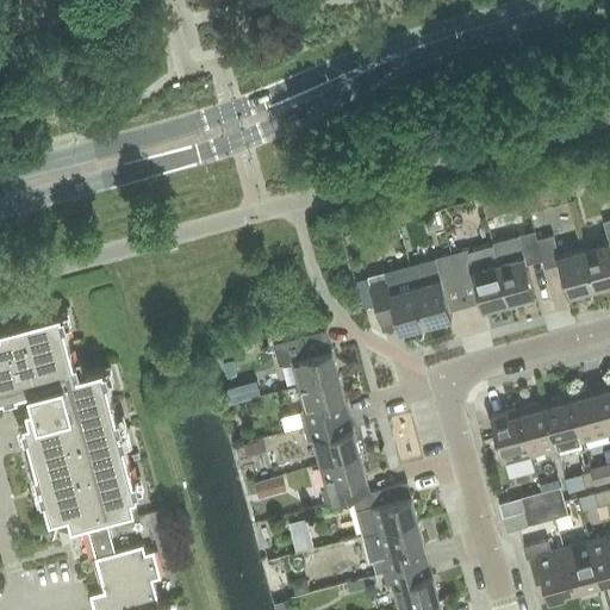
[(609,218),(603,221),(609,241),(584,248),(595,288),(609,284),(609,218)]
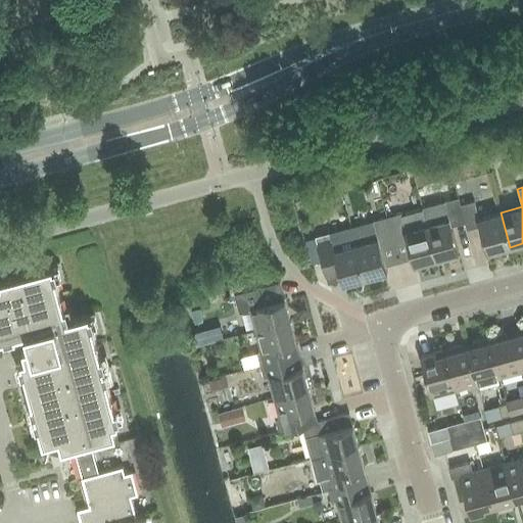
[(465,223),(461,204),(459,197),(444,201),(444,203),(423,209),(427,225),(436,259),(459,253),(452,227),(465,223)]
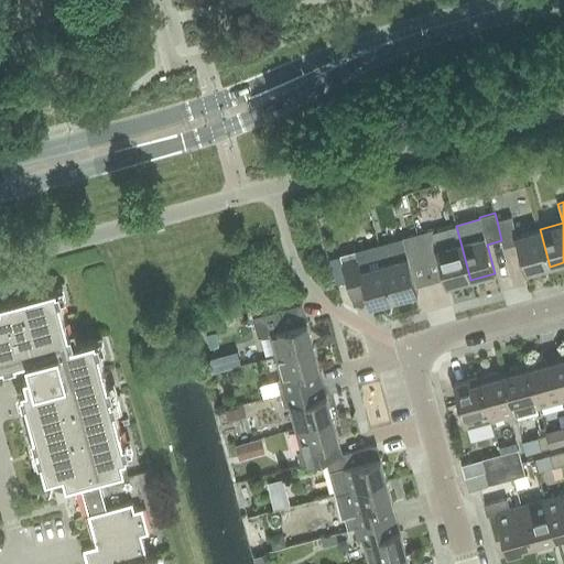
[(550,267),(540,229),(517,236),(511,217),(497,220),(501,240),(503,248),(518,245),(527,273),(550,267)]
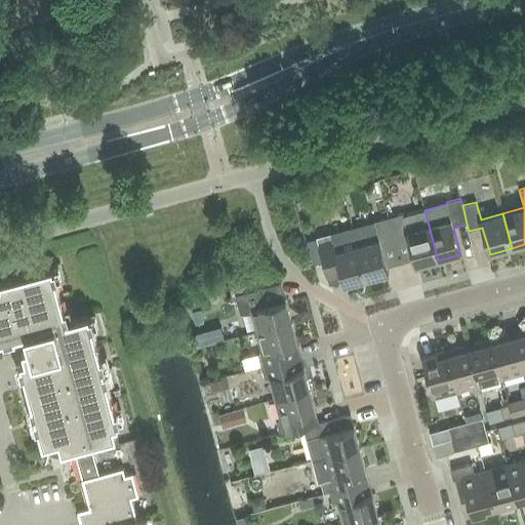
[(429,226),(428,226),(423,210),(403,216),(403,214),(389,217),(395,243),(409,239),(416,267),(438,260),(429,226)]
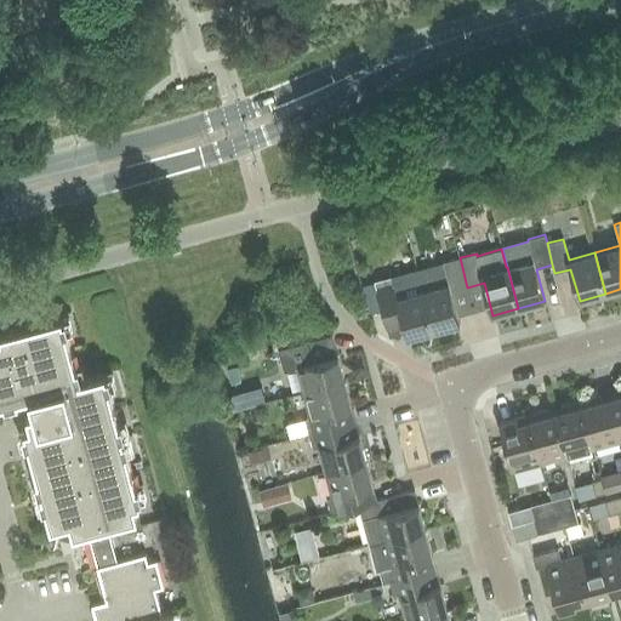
[(451,292),(467,288),(460,257),(443,262),(444,266),(417,272),(434,331),(460,324),(451,292)]
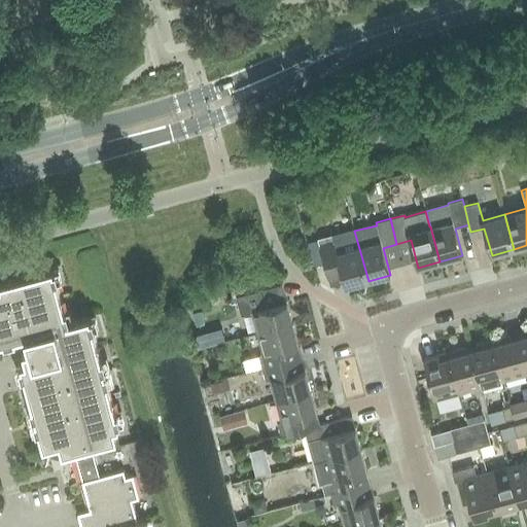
[(346,286),(369,281),(354,231),(332,237),(332,235),(318,238),(324,264),(339,259),(346,286)]
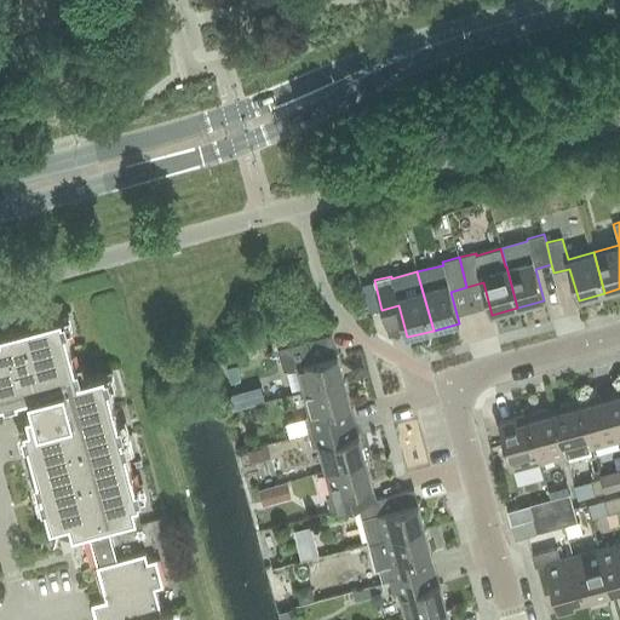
[(141,501),(105,372),(79,378),(62,315),(0,331),(0,332),(1,336),(0,336),(0,402),(16,397),(22,418),(33,458),(51,526),(70,521),(74,533),(86,529),(107,600),(91,604),(96,619),(172,619),(171,612),(162,614),(155,589),(164,586),(156,560),(148,561),(145,552),(118,561),(107,523),(138,515),(135,503),(141,501)]
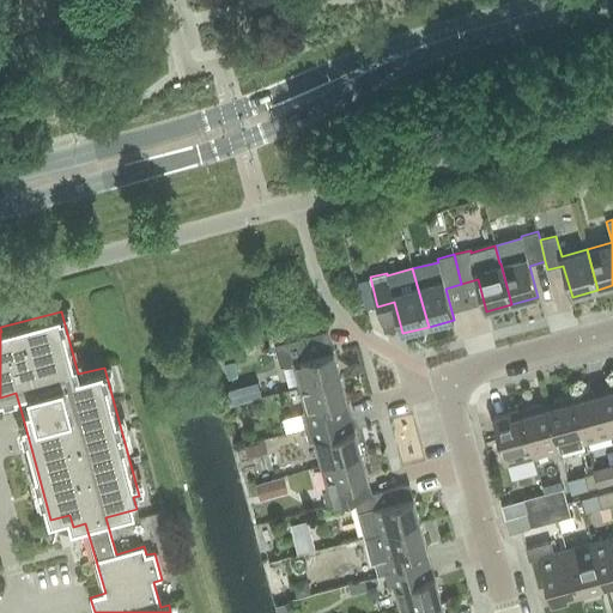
[(326,353),(322,339),(320,332),(274,345),(280,366),(293,363),(299,388),(340,376),(333,351),(326,353)]
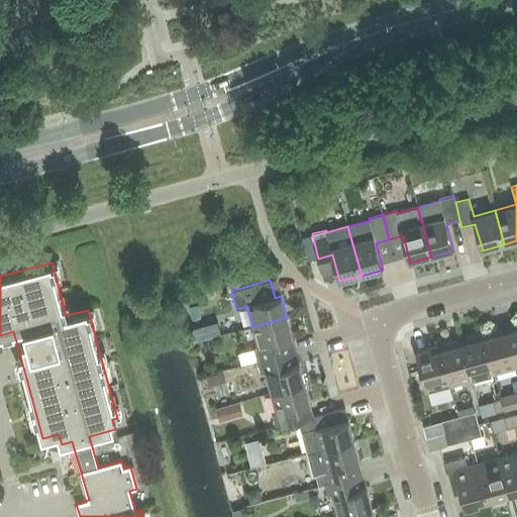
[(287,317),(252,327),(259,347),(253,349),(257,362),(296,350),(287,317)]
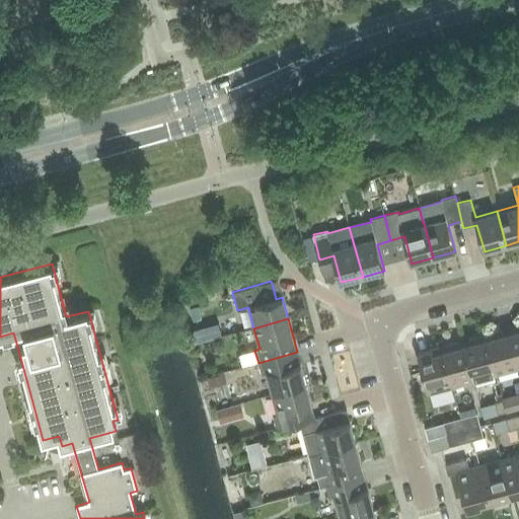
[(518,369),(518,368),(518,325),(508,329),(518,369)]
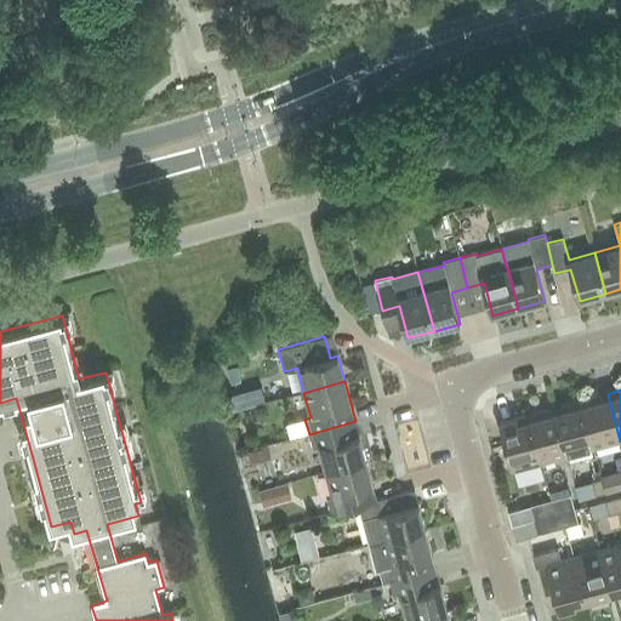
[(593,449),(620,442),(608,394),(581,402),(593,449)]
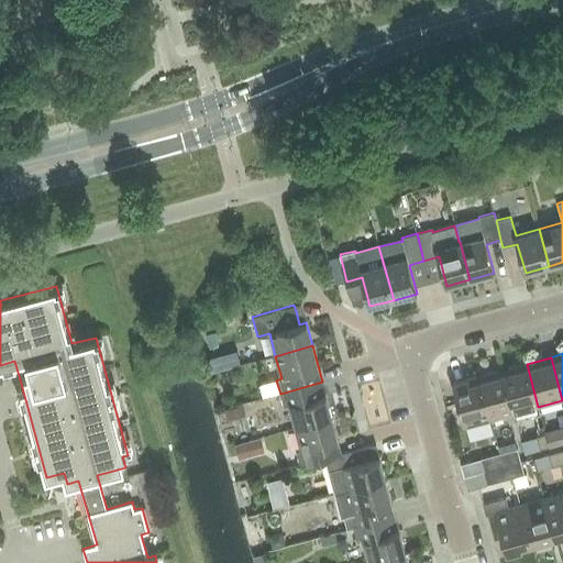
[(514,414),(538,407),(527,364),(503,371),(514,414)]
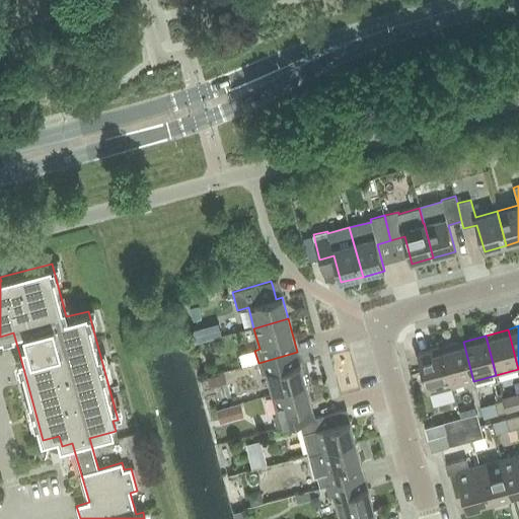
[(451,387),(473,381),(463,342),(441,347),(451,387)]
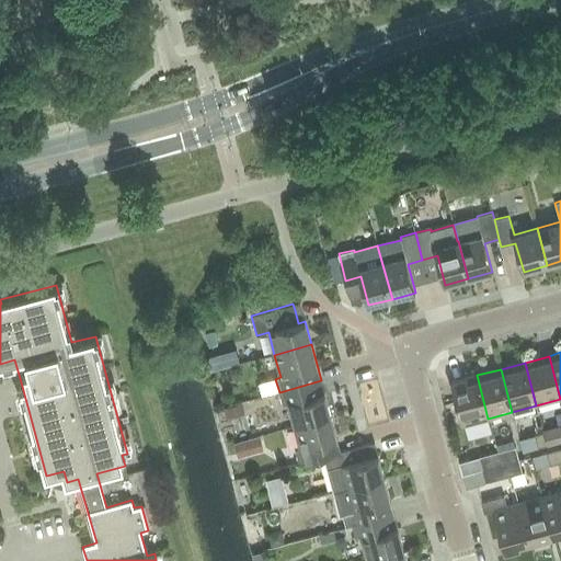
[(462,425),(488,419),(477,375),(451,382),(462,425)]
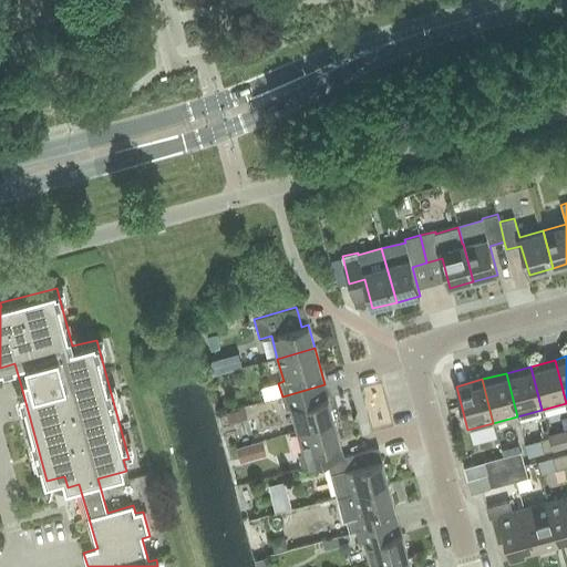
[(325,384),(282,397),(286,410),(290,409),(297,431),(334,421),(325,384)]
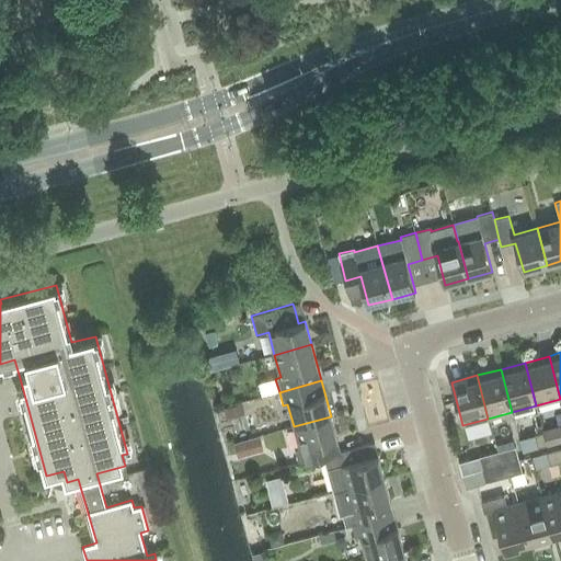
[(373,387),(382,425),(403,420),(393,381),(373,387)]
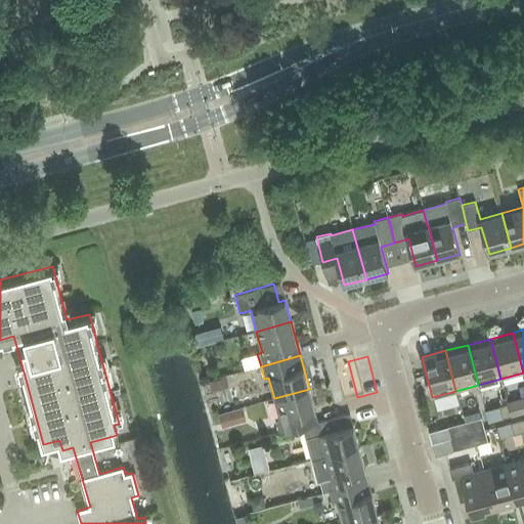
[(203,383),(204,395),(228,392),(227,380),(203,383)]
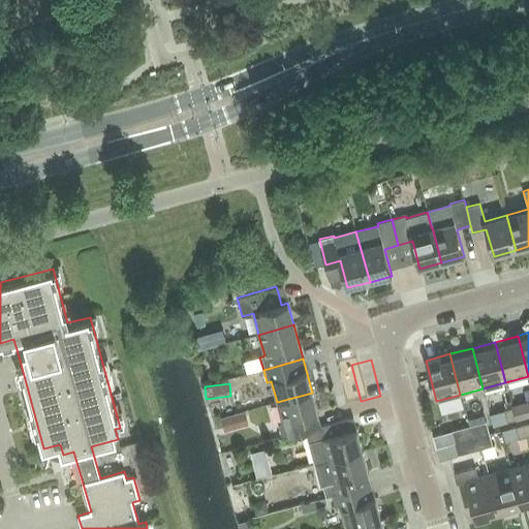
[(282,437),(306,431),(315,429),(311,416),(318,414),(312,393),(277,402),(283,424),(278,425),(282,437)]
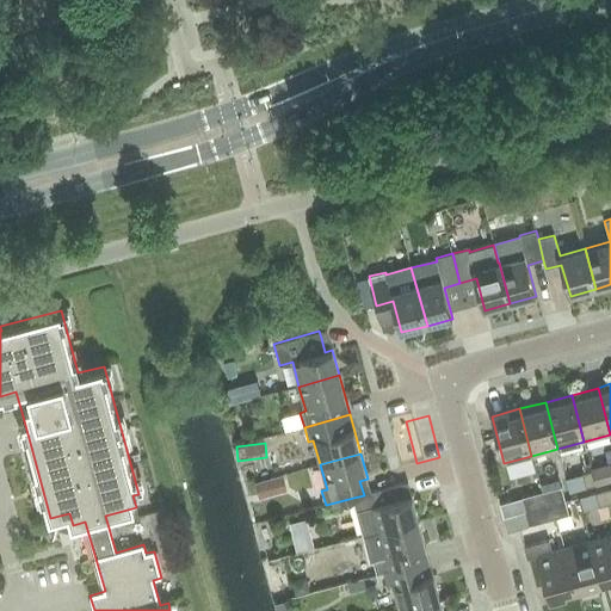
[(596,485),(606,482),(610,480),(610,464),(592,471),(596,485)]
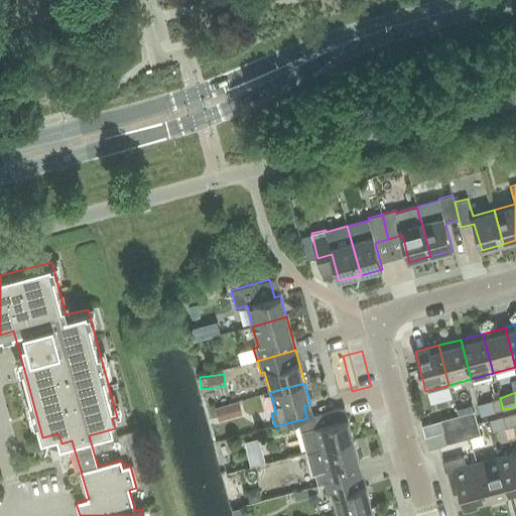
[(481,416),(503,409),(500,398),(478,404),(481,416)]
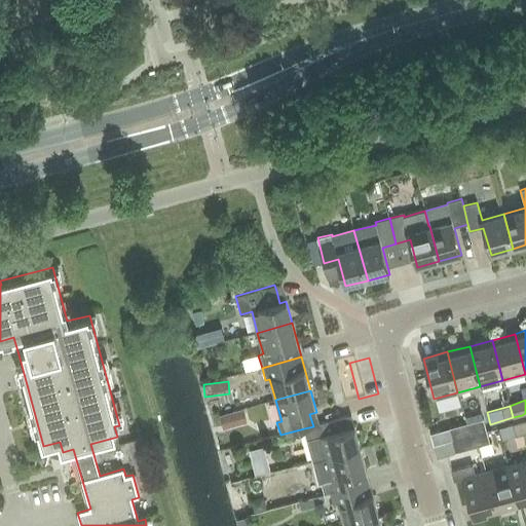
[(313,462),(361,449),(354,427),(347,429),(344,417),(313,426),(304,428),(313,462)]
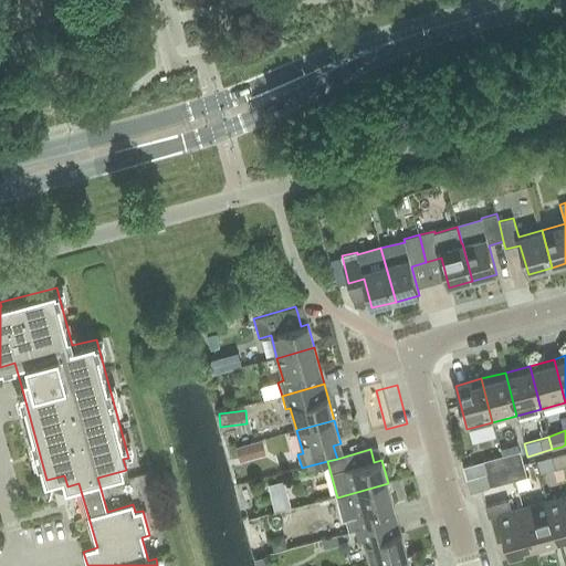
[(520,451),(511,453),(514,467),(524,464),(520,451)]
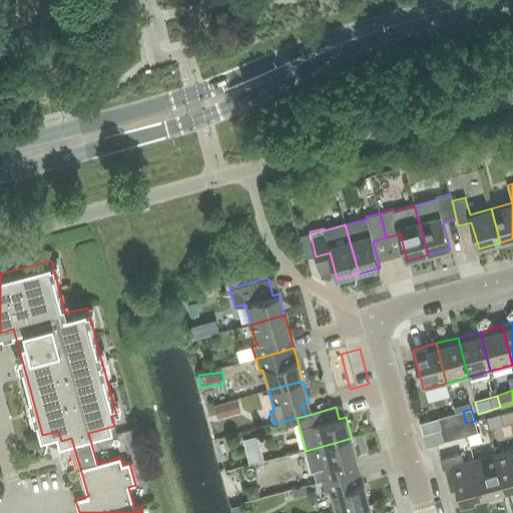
[(441,430),(466,423),(463,411),(438,418),(441,430)]
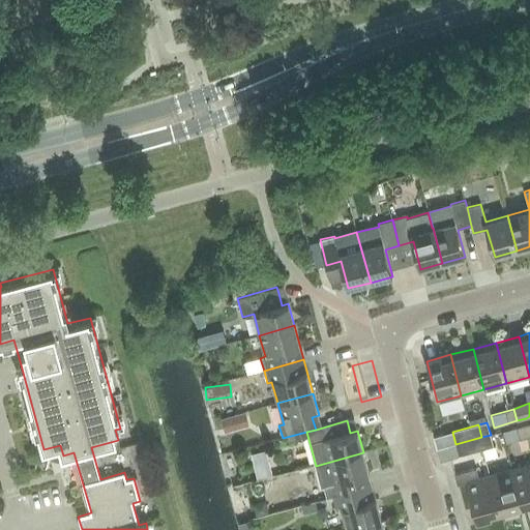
[(506,443),(528,437),(525,425),(503,431),(506,443)]
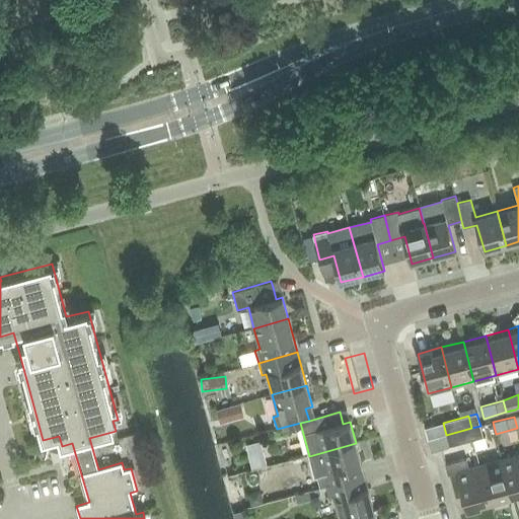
[(471,428),(474,440),(484,438),(480,426),(471,428)]
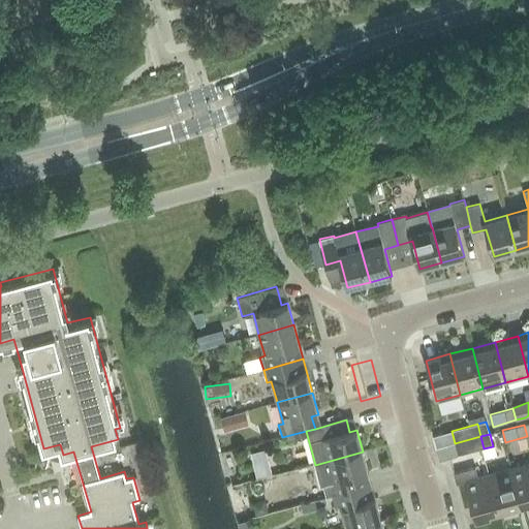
[(459,456),(484,448),(480,436),(455,443),(459,456)]
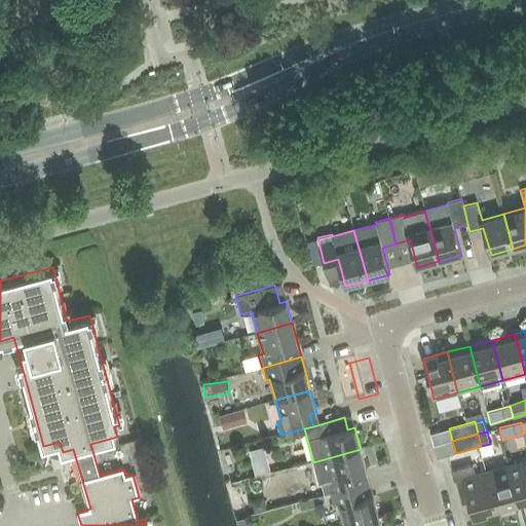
[(361,449),(313,462),(318,483),(322,483),(325,495),(330,493),(363,485),(360,473),(367,472),(361,449)]
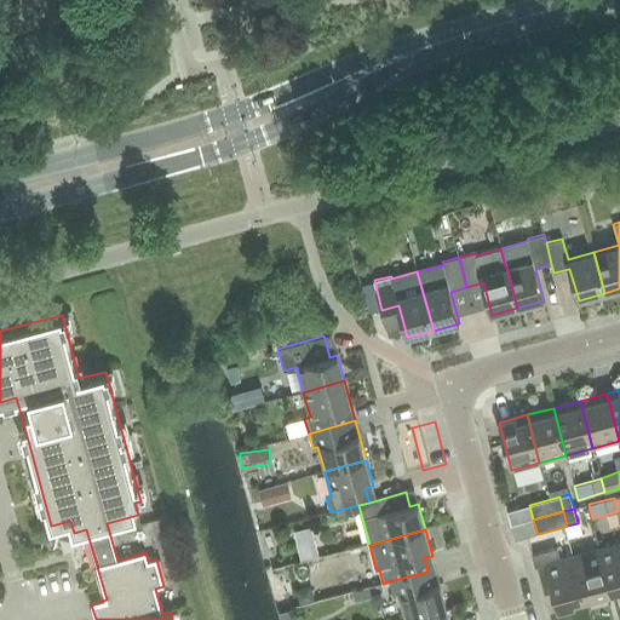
[(613,596),(619,593),(619,543),(600,549),(613,596)]
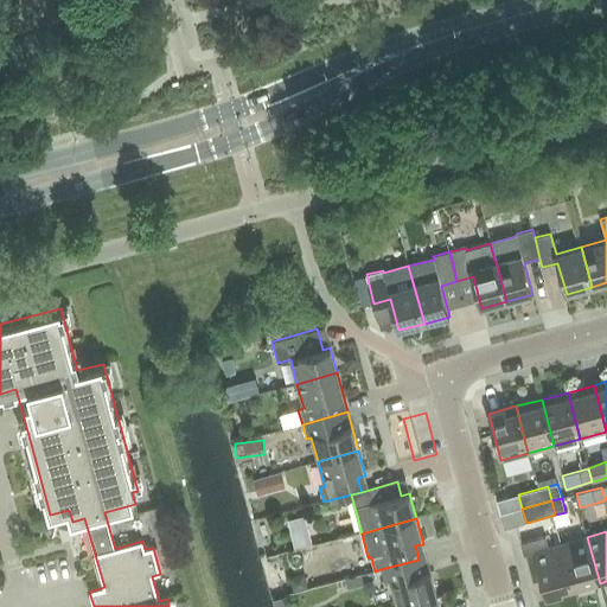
[(561,544),(550,547),(547,536),(521,543),(524,554),(534,551),(547,598),(574,590),(561,544)]
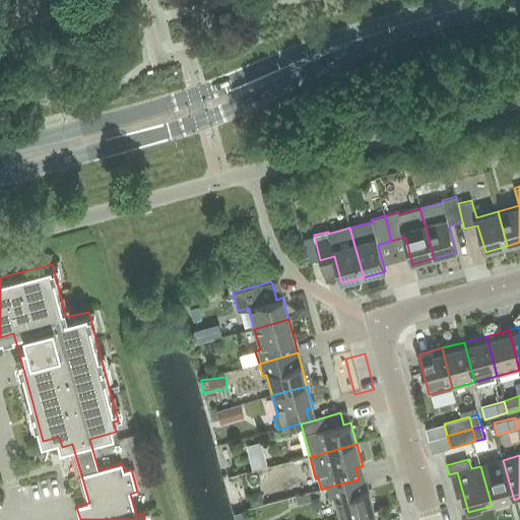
[(492,506),(514,500),(503,460),(480,466),(492,506)]
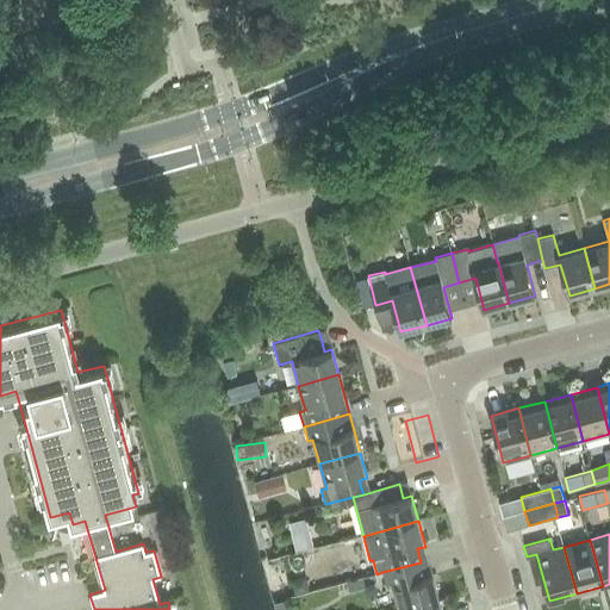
[(398,609),(440,599),(433,573),(424,576),(421,562),(383,572),(387,587),(392,585),(398,609)]
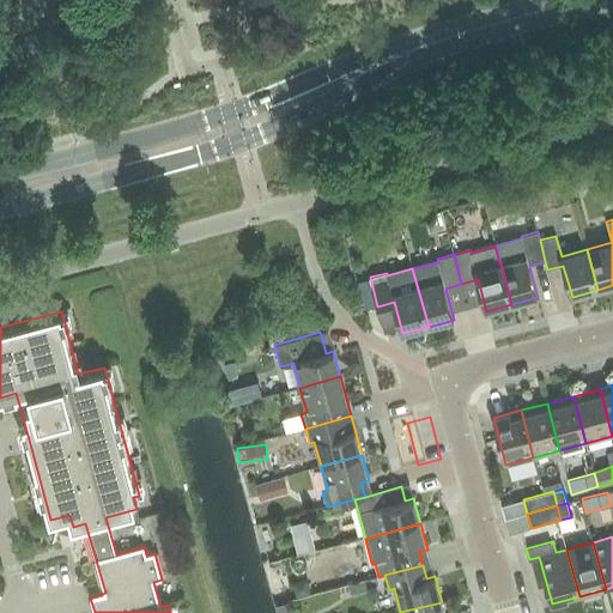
[(444,612),(442,602),(400,612),(444,612)]
